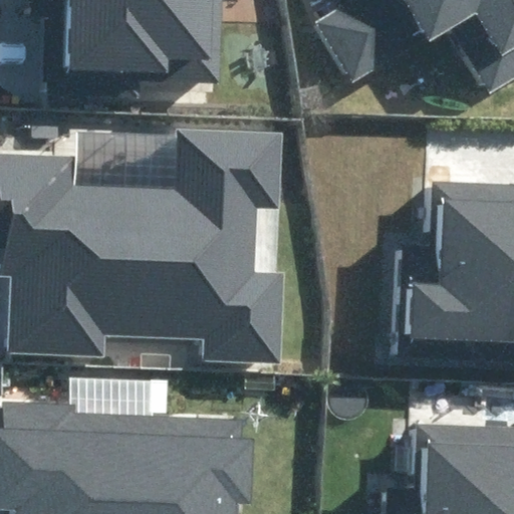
[(141,80),(220,84),(224,0),(33,0),(32,16),(49,17),(45,92),(140,96),(141,80)]
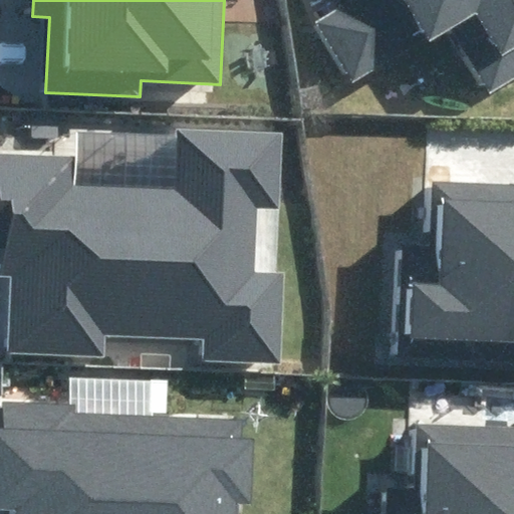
[(316,21),(353,83),(448,27),(490,97),(513,82),(513,0),(350,0),(351,1),(316,21)]
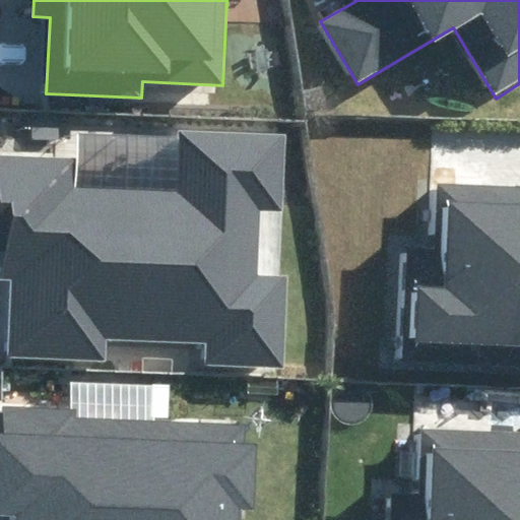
[(204,365),(283,368),(287,277),(256,276),(259,208),(282,209),(285,134),(181,129),(178,194),(72,189),(74,156),(0,152),(0,235),(7,236),(5,281),(11,281),(8,358),(104,362),(105,341),(205,345),(204,365)]
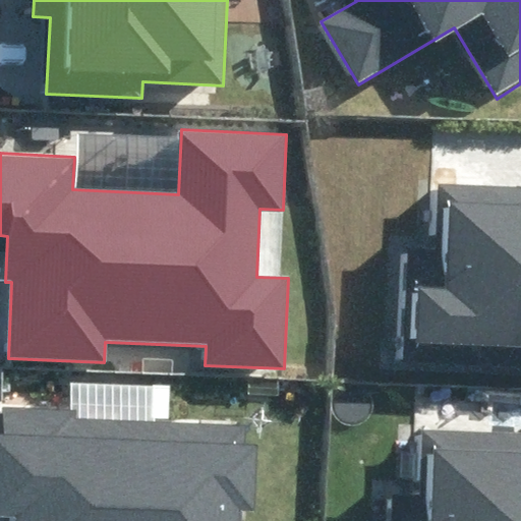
[(410,251),(405,359),(520,363),(520,185),(439,182),(436,252),(410,251)]
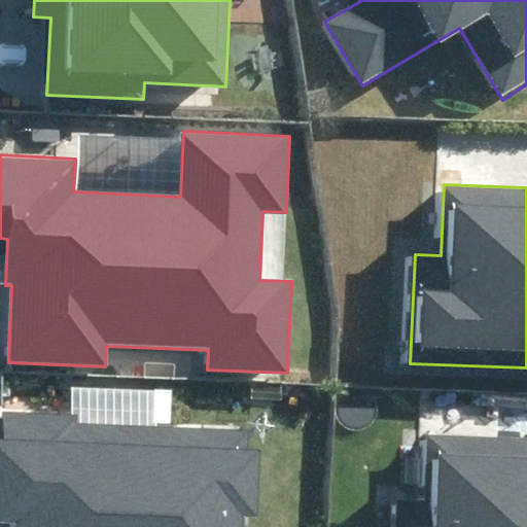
[(77,413),(6,410),(5,437),(0,436),(0,520),(16,521),(15,526),(243,526),(244,515),(259,516),(261,450),(246,450),(247,430),(77,423),(77,413)]
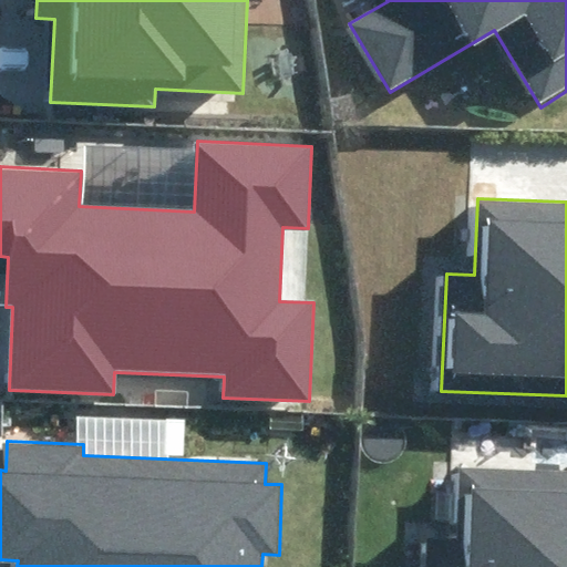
[(429,536),(428,566),(566,566),(566,470),(464,467),(462,537),(429,536)]
